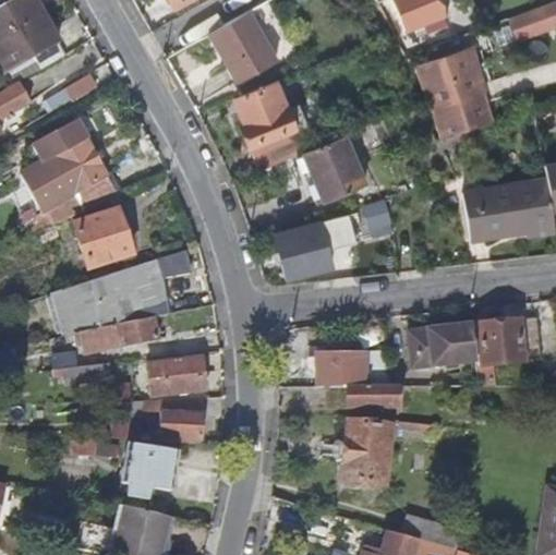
[(0,52),(10,70),(40,52),(60,40),(35,0),(7,0),(0,3),(0,52)]
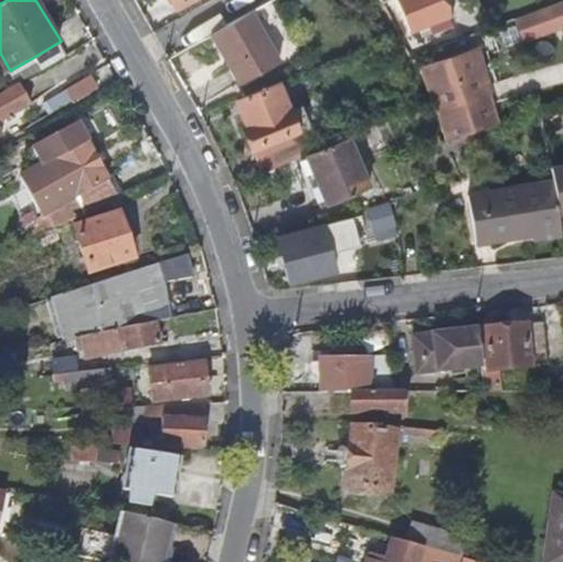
[(401,0),(413,28),(429,21),(450,12),(444,0),(401,0)]
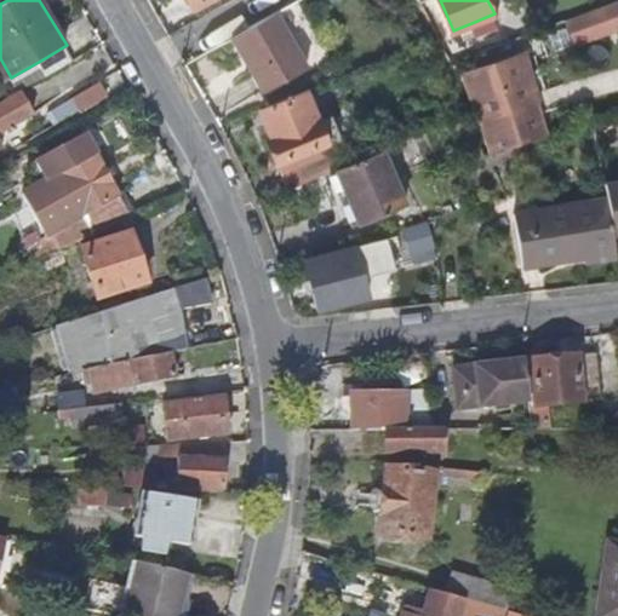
[(611,0),(564,18),(573,45),(617,28),(617,0),(611,0)]
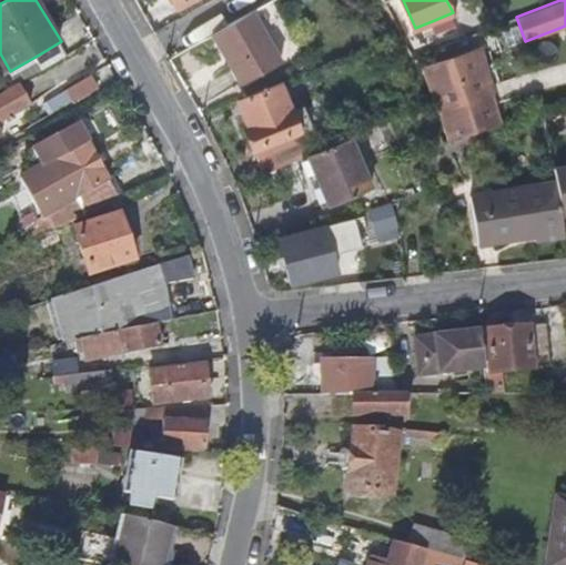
[(282,57),(255,8),(214,31),(241,80),(282,57)]
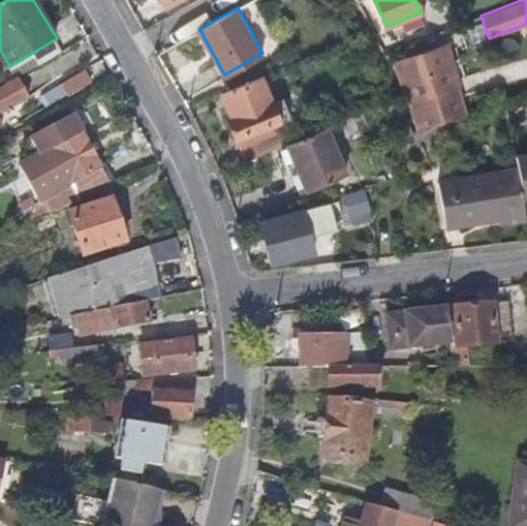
[(426,22),(422,11),(402,20),(406,30),(426,22)]
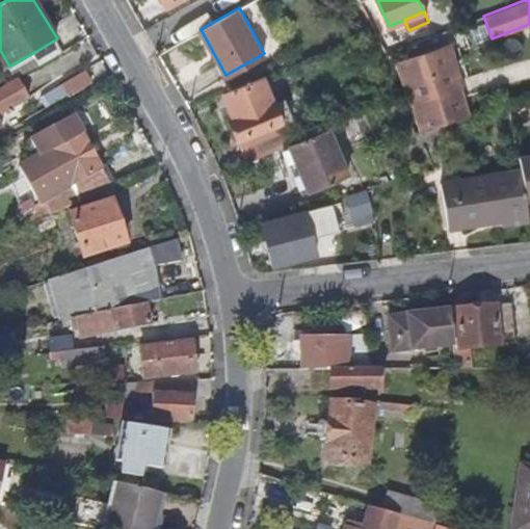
[(38,50),(45,61),(63,51),(57,38),(38,50)]
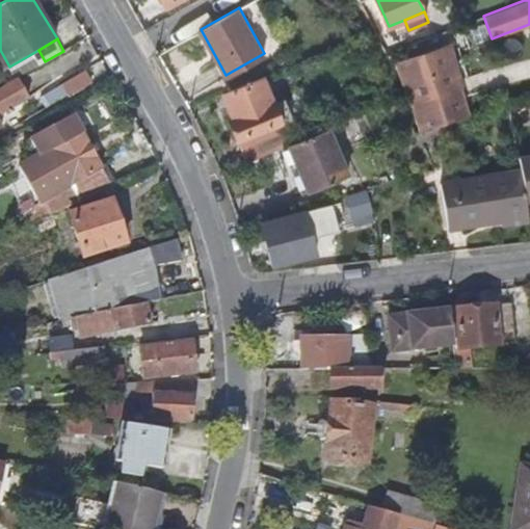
[(65,78),(72,90),(95,77),(88,65),(65,78)]
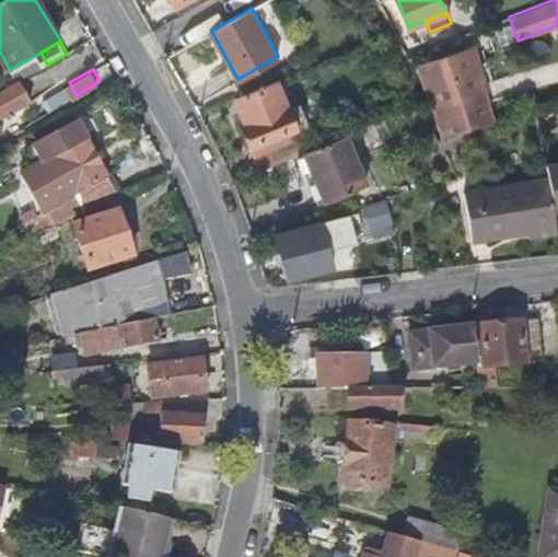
[(299,128),(277,77),(237,96),(247,123),(243,125),(252,148),(299,128)]
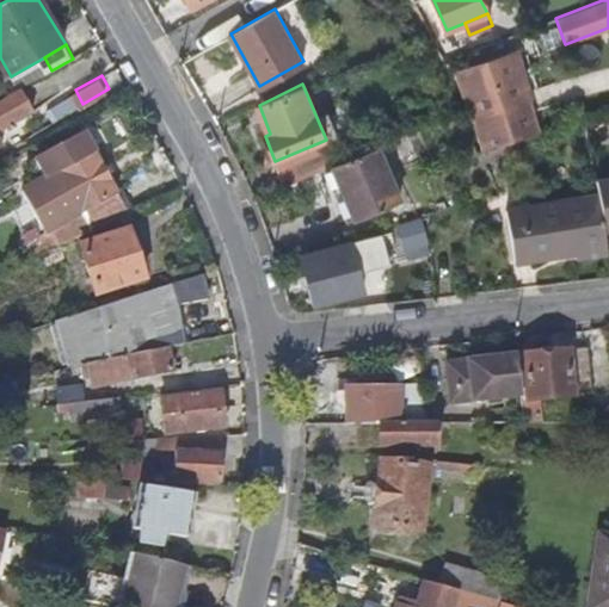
[(486,147),(530,134),(520,104),(500,109),(496,88),(469,95),(486,147)]
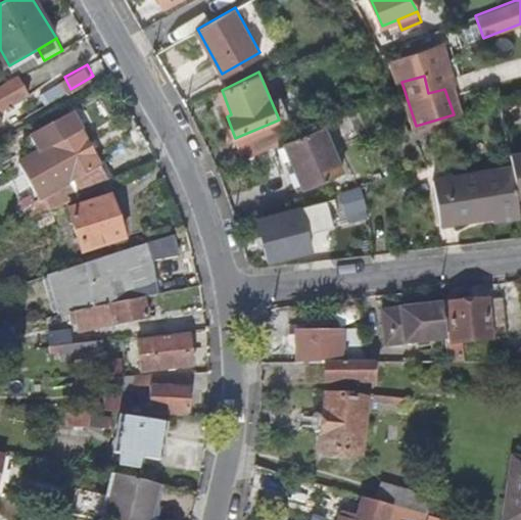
[(0,111),(30,94),(19,77),(0,88),(0,122),(2,121),(0,117),(0,111)]
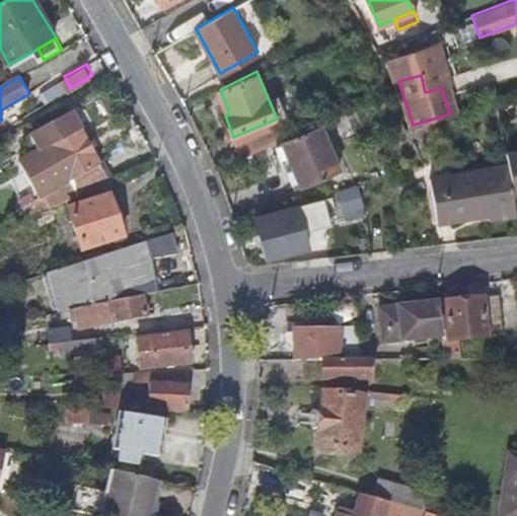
[(341,169),(320,123),(283,139),(302,186),(341,169)]
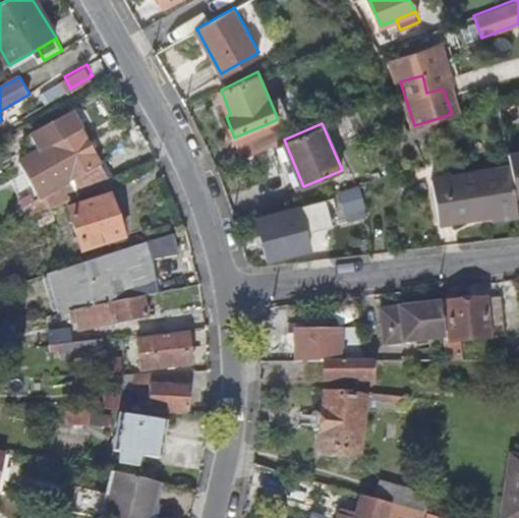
[(79,193),(112,179),(81,126),(20,161),(40,196),(71,179),(79,193)]
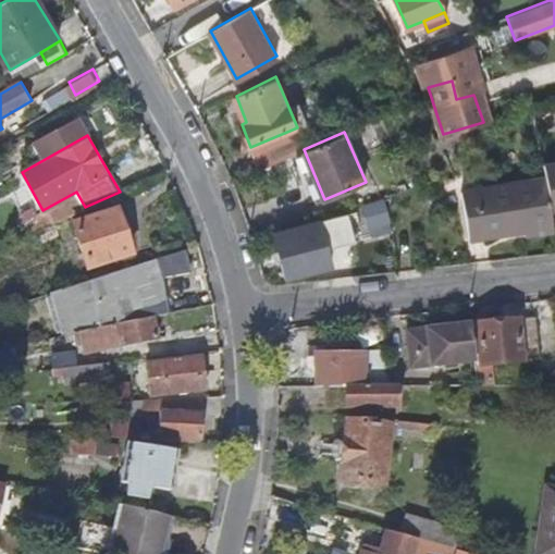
[(554,161),(543,164),(546,181),(552,210),(554,209),(554,161)]
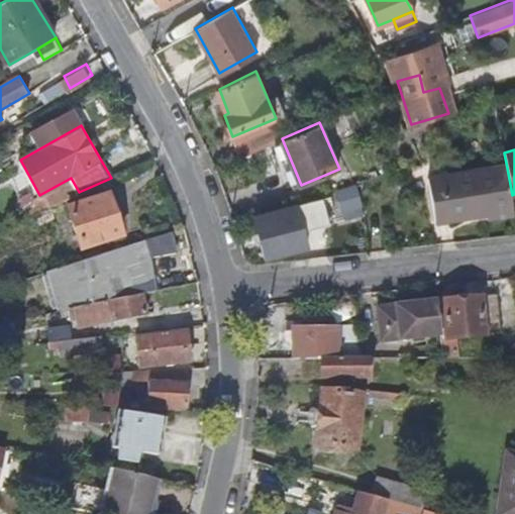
[(512,195),(507,168),(431,178),(436,220),(514,209),(514,204),(512,195)]
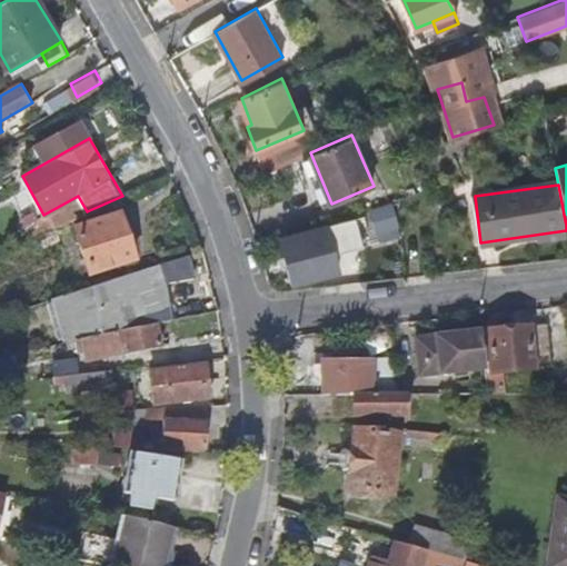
[(121,210),(76,226),(90,270),(135,256),(121,210)]
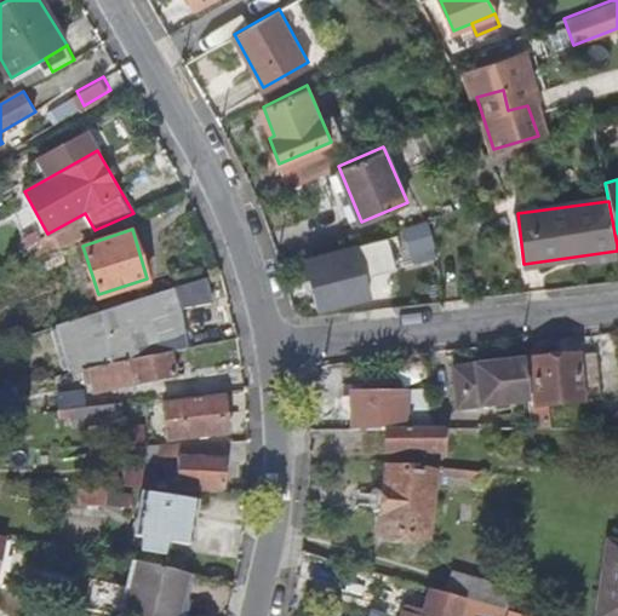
[(358,243),(305,258),(318,306),(368,294),(358,243)]
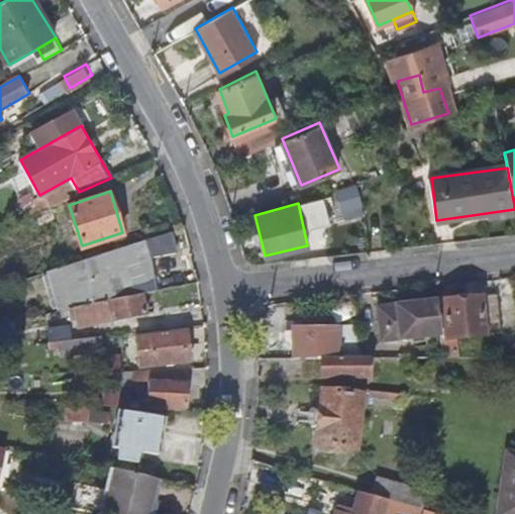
[(141,291),(147,289),(135,241),(75,262),(86,301),(141,291)]
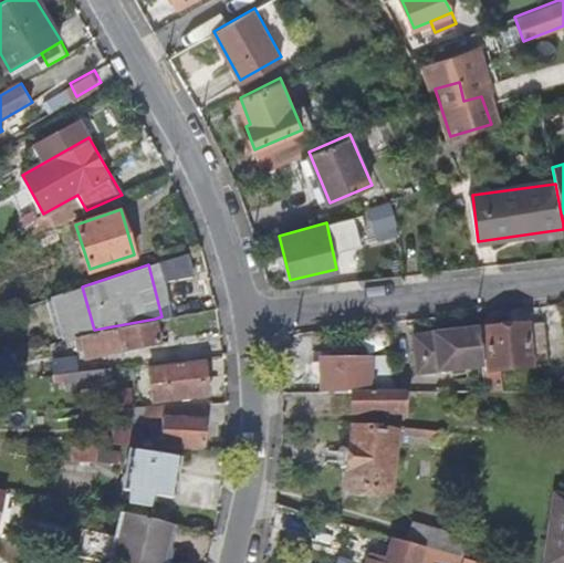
[(158,340),(155,319),(94,330),(80,333),(83,354),(158,340)]
